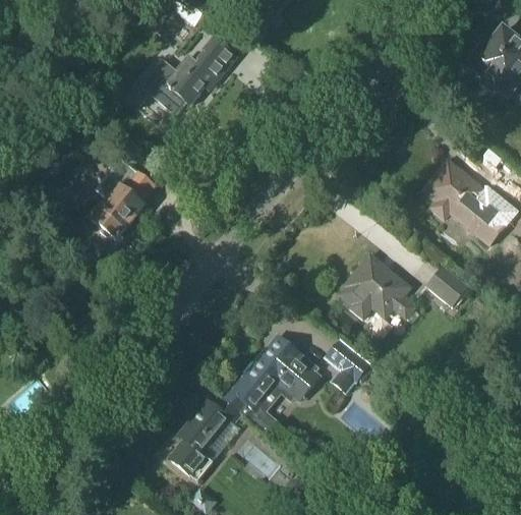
[(167,0),(177,8),(175,9),(194,24),(212,3),(208,0),(167,0)]
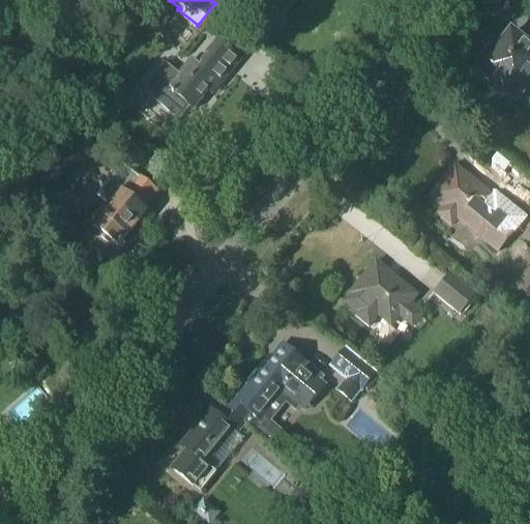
[(492,53),(488,50),(474,66),(491,79),(490,81),(492,85),(495,88),(498,90),(502,91),(504,89),(508,92),(520,78),(528,84),(528,83),(529,83),(529,82),(529,44),(510,28),(492,53)]
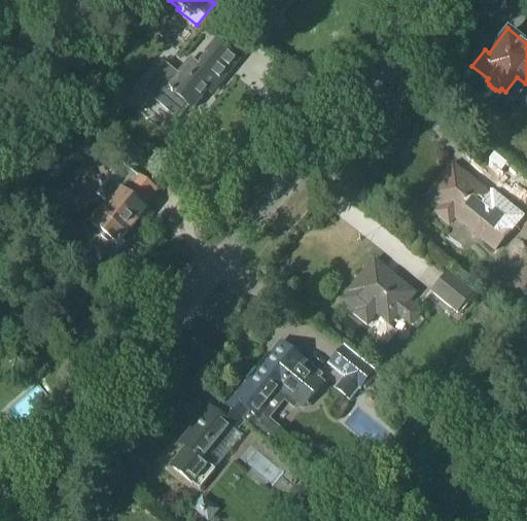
[(245,29),(234,43),(245,51),(256,38),(245,29)]
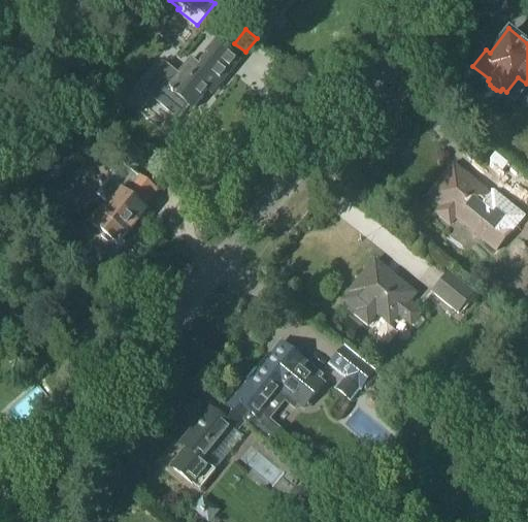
[(217,82),(237,56),(217,39),(198,63),(191,57),(178,72),(169,65),(159,78),(193,105),(202,94),(200,92),(206,85),(209,88),(216,80),(217,82)]
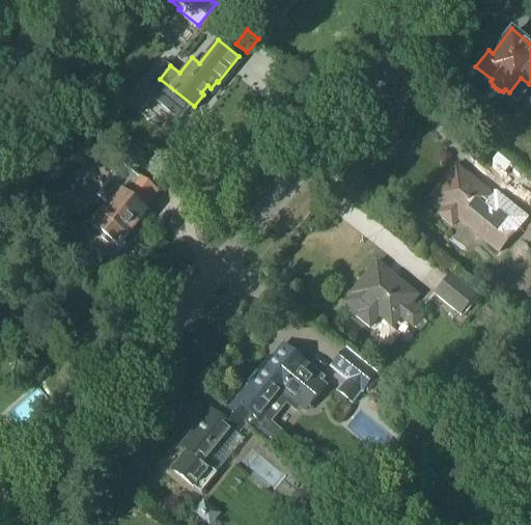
[(514,228),(486,205),(494,196),(455,164),(431,193),(444,204),(439,212),(451,222),(457,215),(470,225),(472,222),(485,233),(483,236),(499,248),(514,228)]
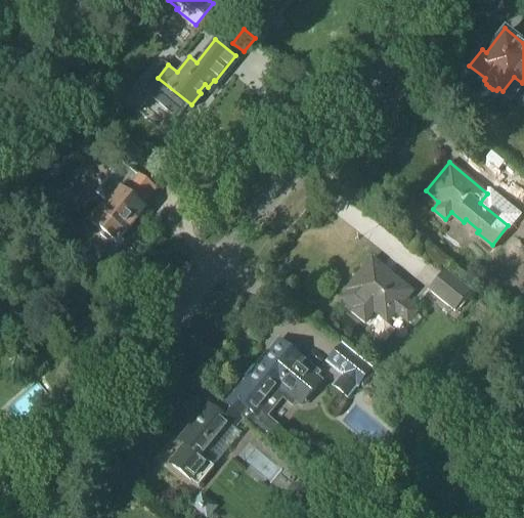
[(135,217),(142,207),(134,201),(141,191),(119,173),(111,183),(115,187),(105,199),(110,202),(102,211),(99,209),(90,220),(117,241),(123,233),(125,235),(138,218),(135,217)]
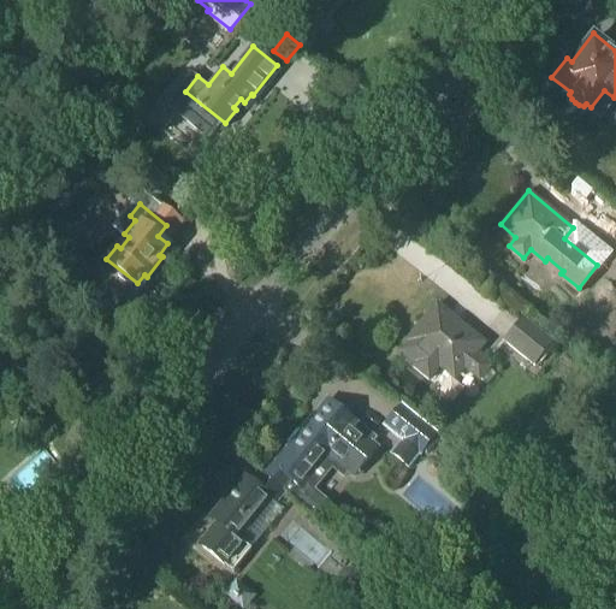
[(490,362),(473,350),(481,340),(437,303),(409,337),(401,349),(413,359),(410,362),(427,377),(439,361),(455,373),(463,362),(480,376),(490,362)]
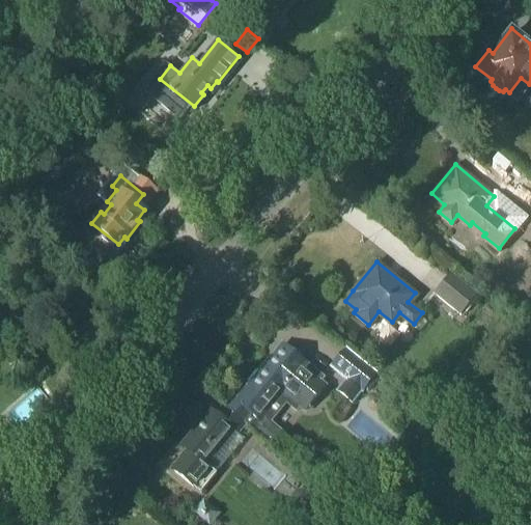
[(434,291),(459,312),(477,292),(450,270),(434,291)]
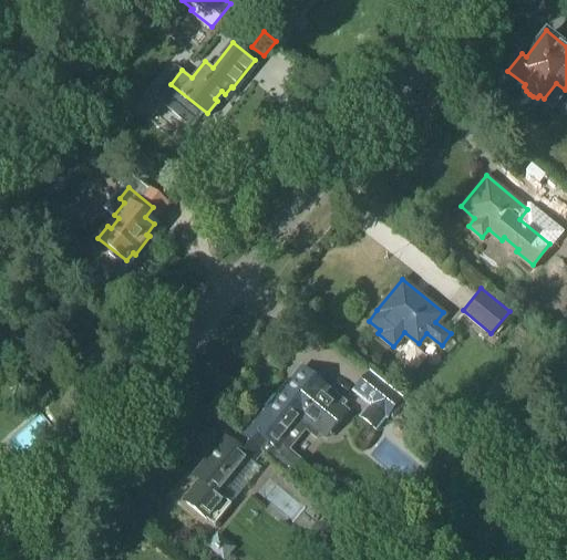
[(249,421),(240,432),(261,448),(288,469),(299,456),(288,447),(306,425),(317,434),(344,398),(301,364),(254,424),(249,421)]
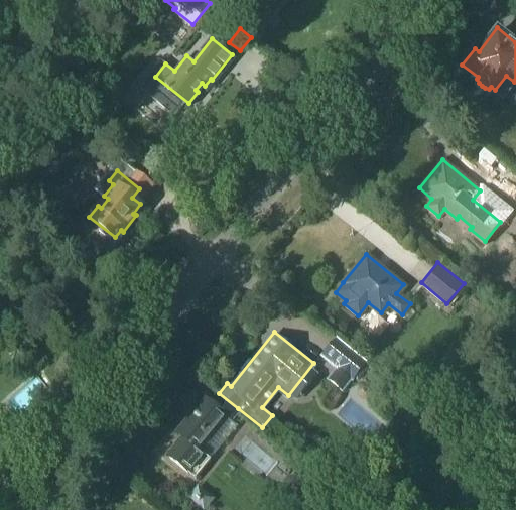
[(336,337),(321,353),(337,366),(329,377),(342,387),(351,376),(351,377),(365,360),(336,337)]
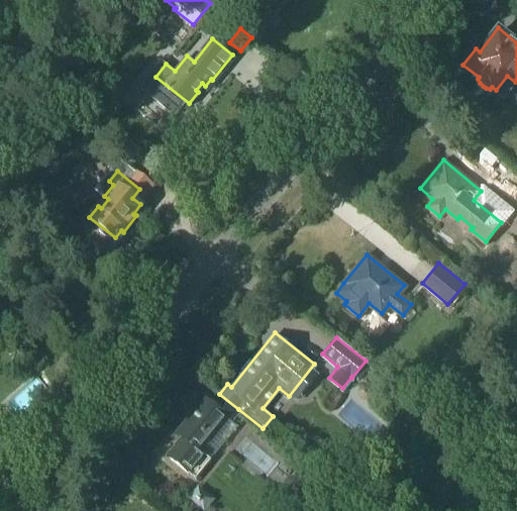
[(231,419),(238,409),(219,394),(212,403),(205,397),(178,431),(185,436),(170,454),(195,476),(210,457),(199,448),(226,415),(231,419)]
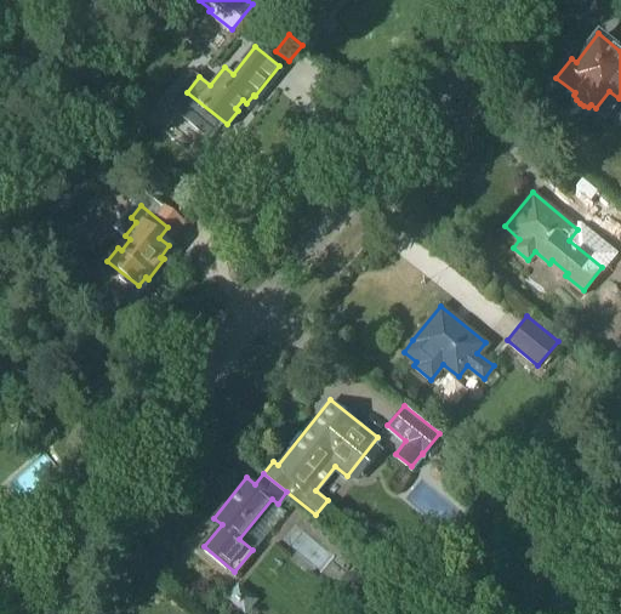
[(368,608),(381,590),(354,568),(345,569),(340,575),(340,585),(368,608)]
